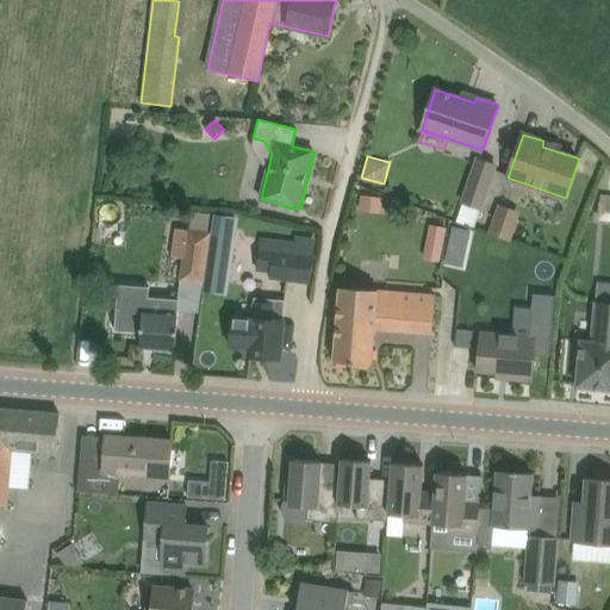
[(477,157),(461,203),(481,210),(498,165),(477,157)]
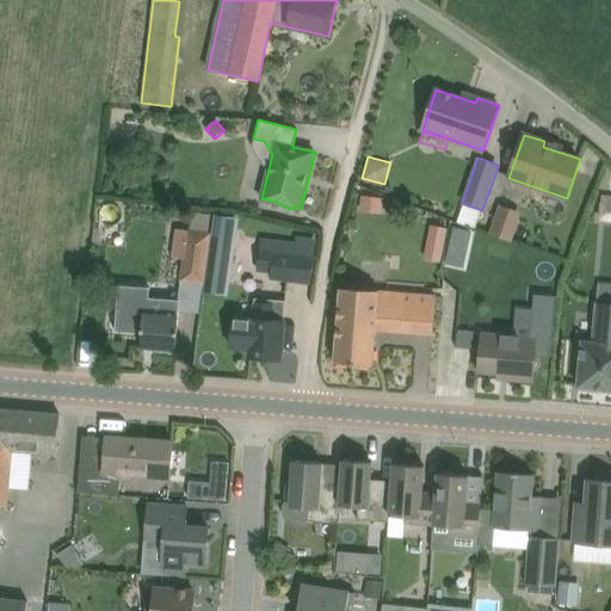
[(519,221),(497,213),(488,234),(512,242),(519,221)]
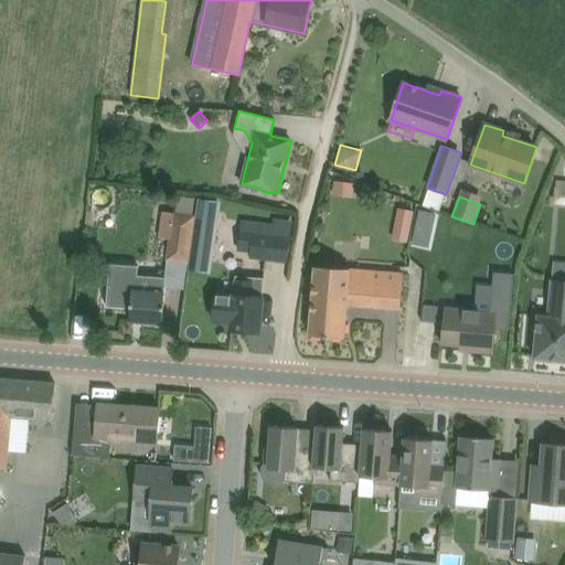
[(199,200),(195,216),(198,216),(190,264),(189,272),(202,273),(211,220),(209,220),(211,201),(199,200)]
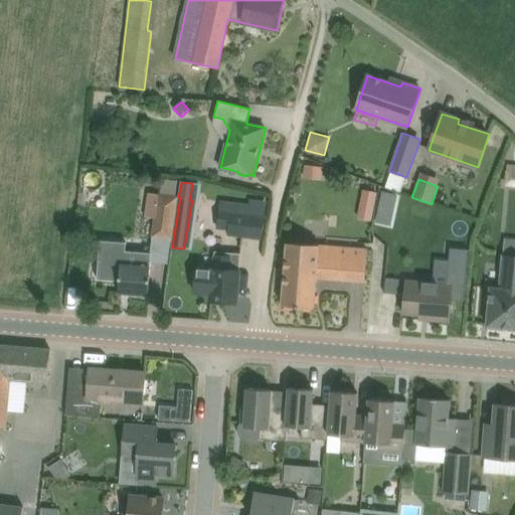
[(364,190),(362,198),(376,201),(378,192),(364,190)]
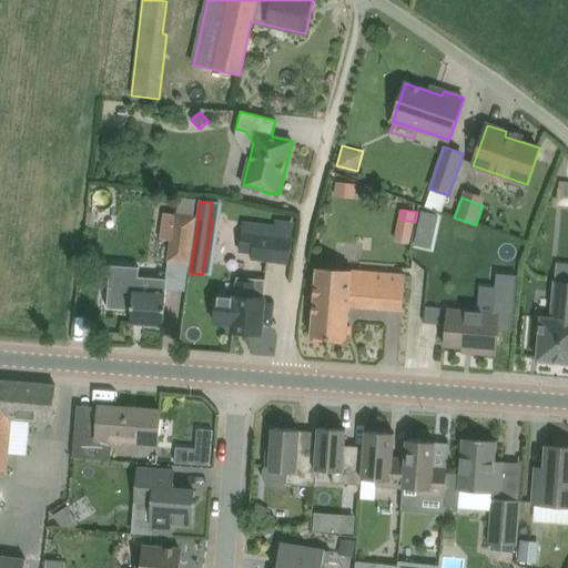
[(437,215),(423,212),(421,225),(435,229),(437,215)]
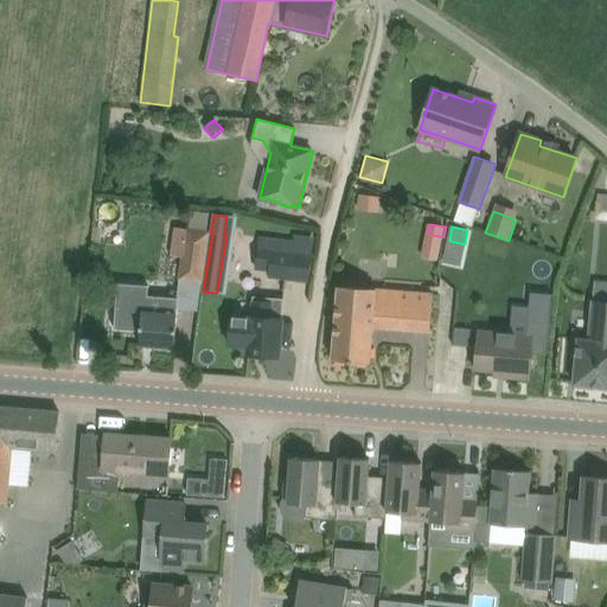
[(212,232),(210,232),(187,229),(183,257),(179,280),(204,283),(212,232)]
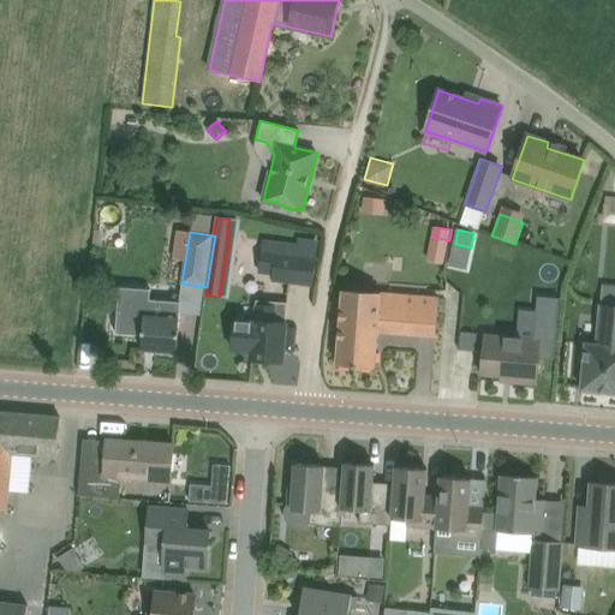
[(273,280),(290,282),(314,286),(317,258),(262,250),(258,273),(273,275),(273,280)]
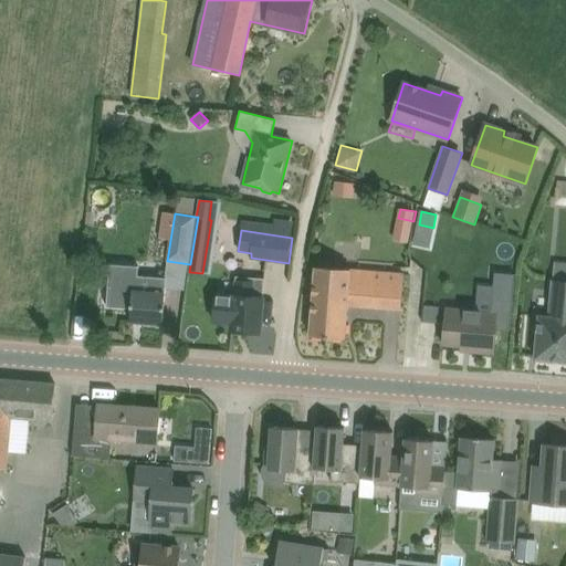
[(345,338),(348,305),(401,308),(404,272),(316,266),(311,336),(345,338)]
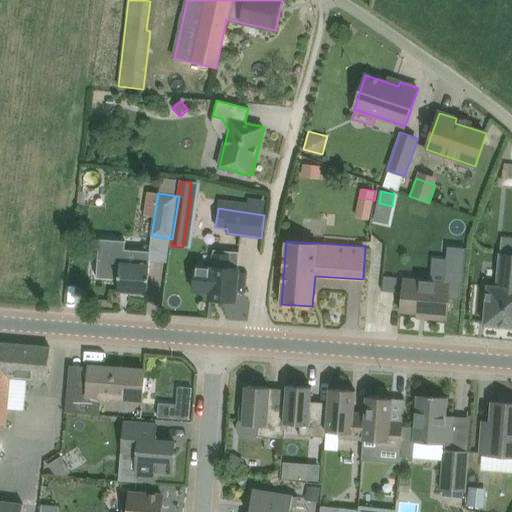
[(118,291),(148,293),(150,265),(151,252),(142,251),(122,249),(121,258),(106,257),(103,278),(119,280),(118,291)]
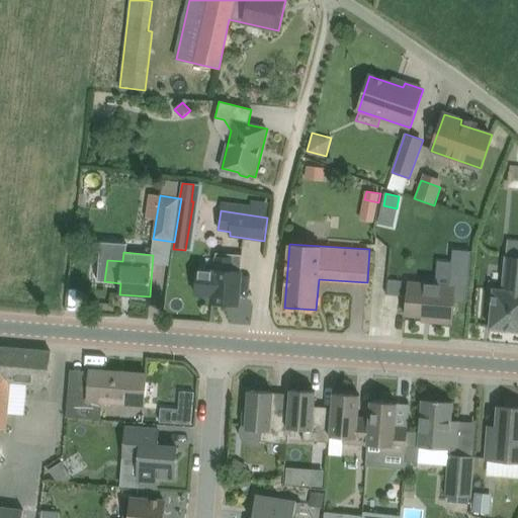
[(239,305),(241,274),(243,255),(232,254),(232,257),(216,255),(211,303),(239,305)]
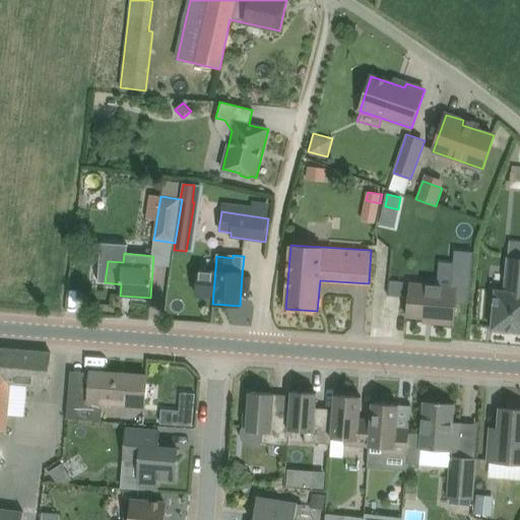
[(519,258),(513,257),(506,257),(503,293),(496,293),(493,329),(519,331),(519,258)]
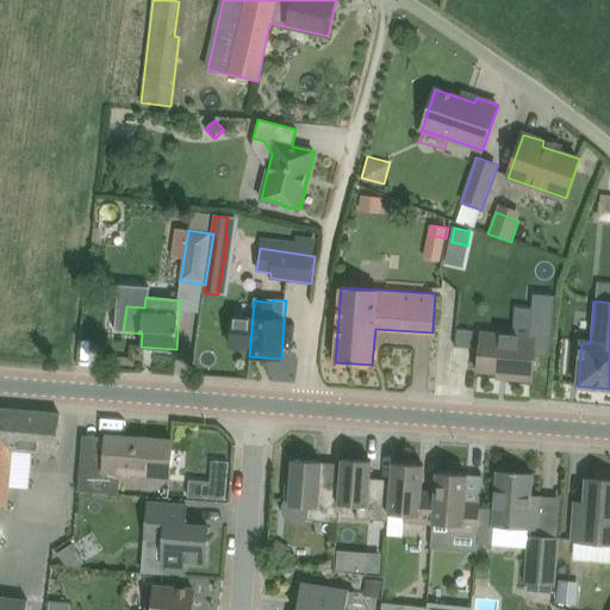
[(535,337),(515,336),(484,334),(479,369),(509,372),(509,379),(533,381),(540,337),(535,337)]
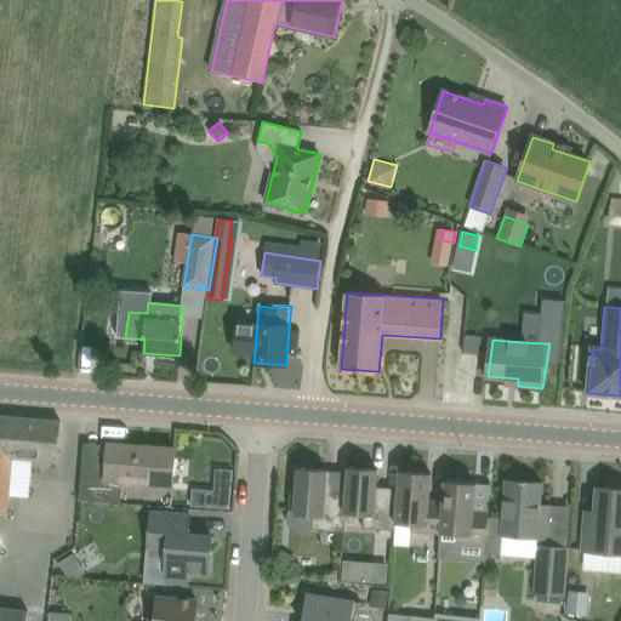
[(51,467),(51,461),(57,462),(62,421),(0,415),(0,514),(6,516),(11,457),(34,460),(34,466),(51,467)]
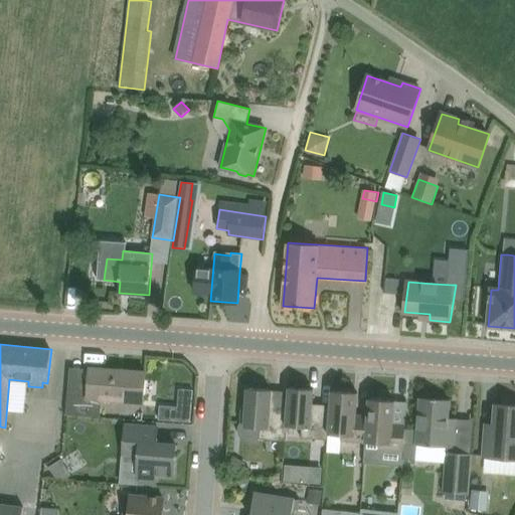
[(101,416),(102,399),(143,402),(146,372),(91,368),(88,401),(83,401),(84,389),(68,388),(66,414),(101,416)]
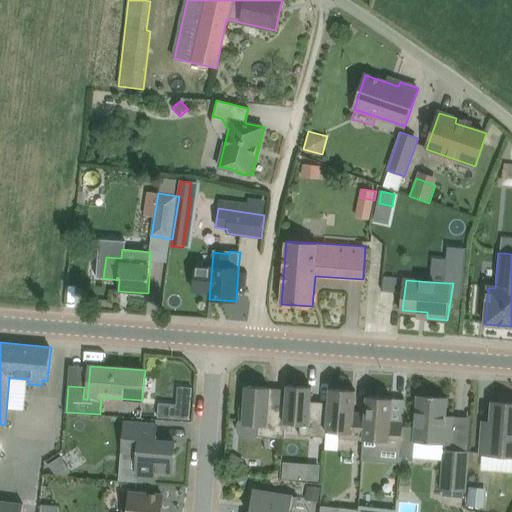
[(329,403),(311,401),(312,387),(288,385),(286,401),(286,404),(284,438),(285,438),(286,424),(301,425),(300,435),(327,437),(327,432),(329,403)]
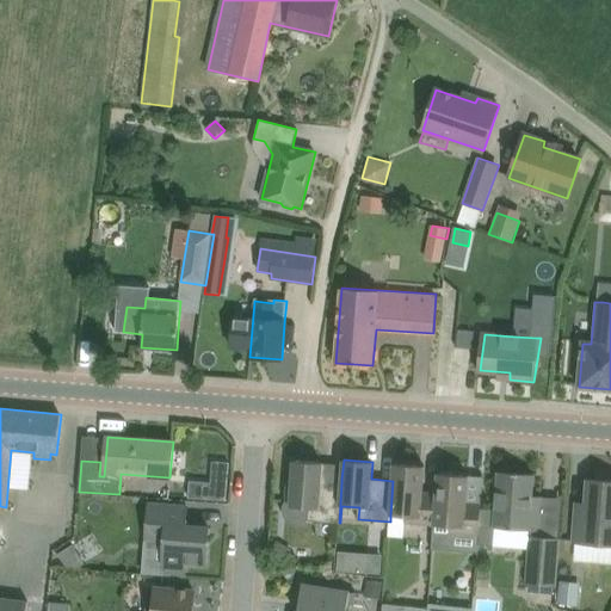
[(227,501),(230,462),(214,461),(211,482),(190,481),(189,498),(227,501)]
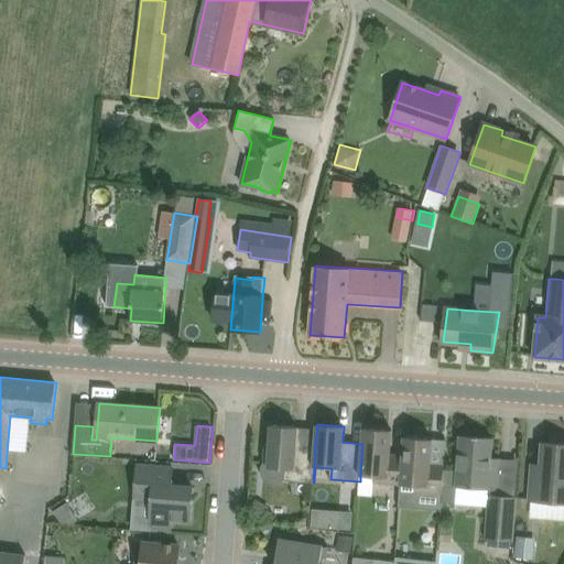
[(297,427),(271,425),(270,445),(266,445),(263,463),(269,463),(268,467),(285,469),(284,480),(313,483),(315,445),(296,443),(297,427)]
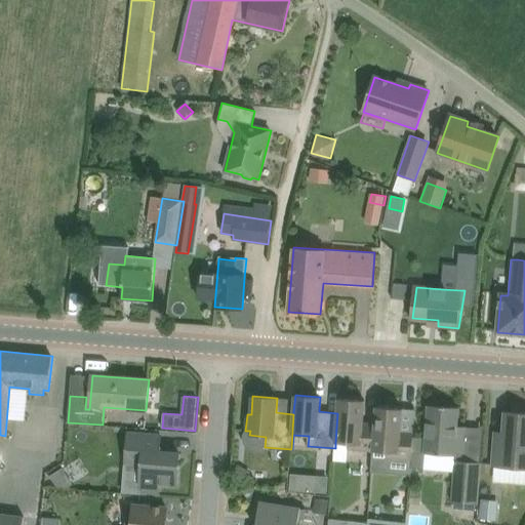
[(349,449),(373,451),(375,423),(364,423),(365,400),(338,398),(337,413),(335,443),(349,444),(349,449)]
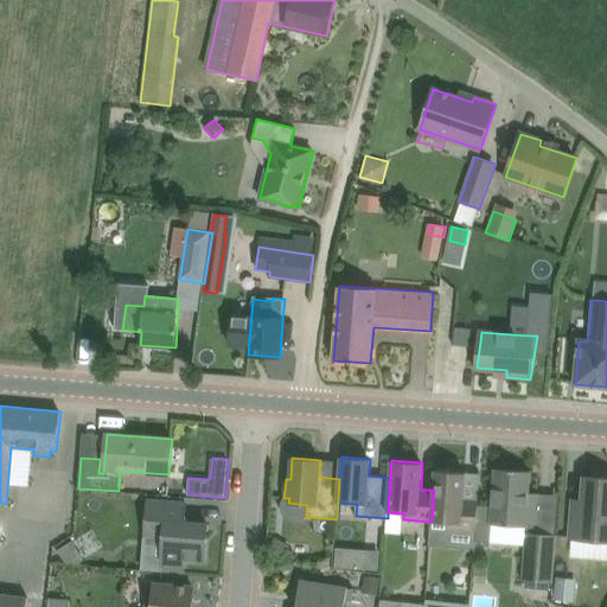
[(528,500),(530,475),(530,472),(496,468),(492,524),(536,528),(537,502),(528,500)]
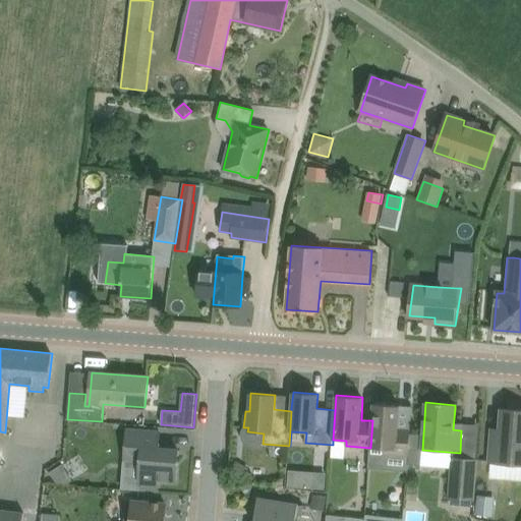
[(411,429),(399,428),(400,408),(400,405),(373,403),(372,420),(370,448),(368,469),(385,470),(386,454),(409,456),(411,429)]
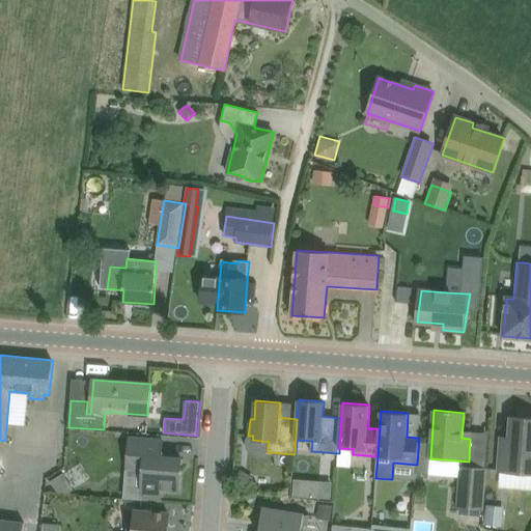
[(498,473),(530,475),(530,417),(511,416),(509,437),(501,437),(498,473)]
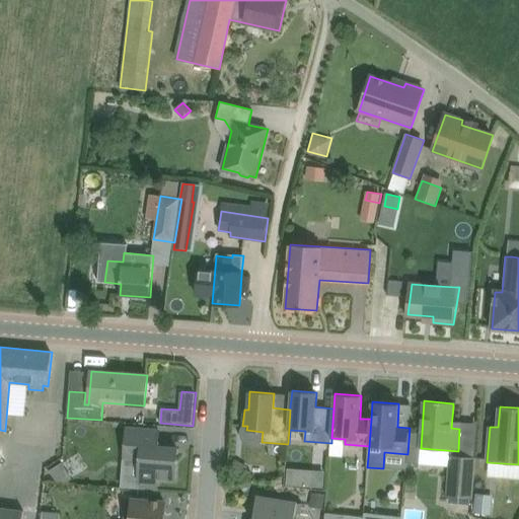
[(158,490),(159,479),(175,480),(177,447),(158,446),(159,430),(126,428),(124,460),(132,461),(132,457),(140,457),(138,488),(158,490)]
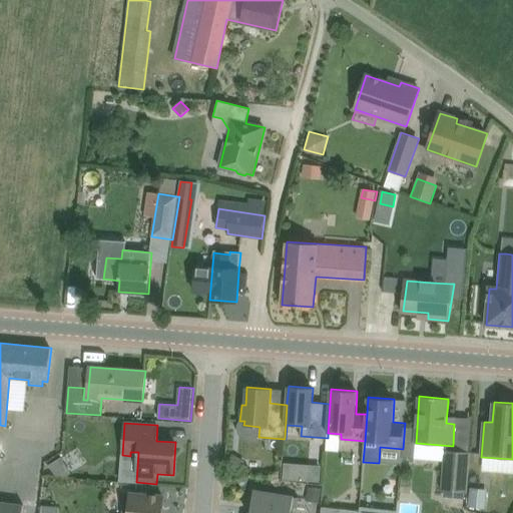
[(445,450),(442,490),(467,492),(470,452),(445,450)]
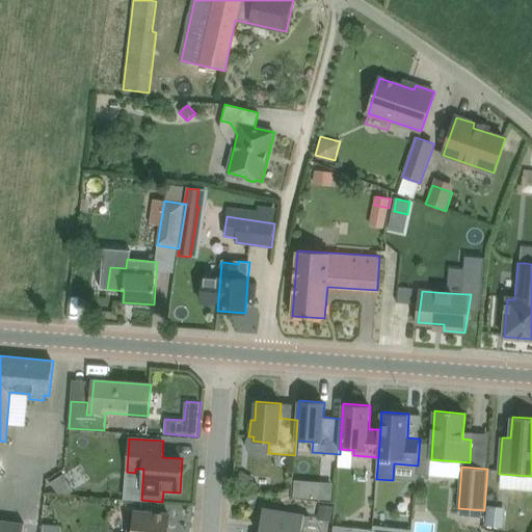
[(245,493),(254,478),(242,471),(233,484),(245,493)]
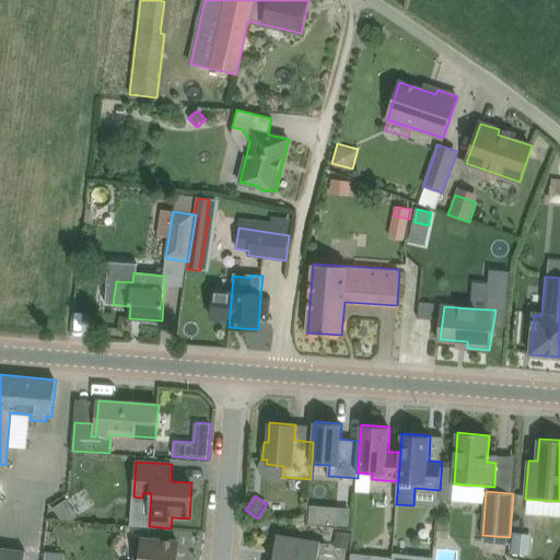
[(61,520),(73,520),(79,516),(67,499),(54,508),(61,520)]
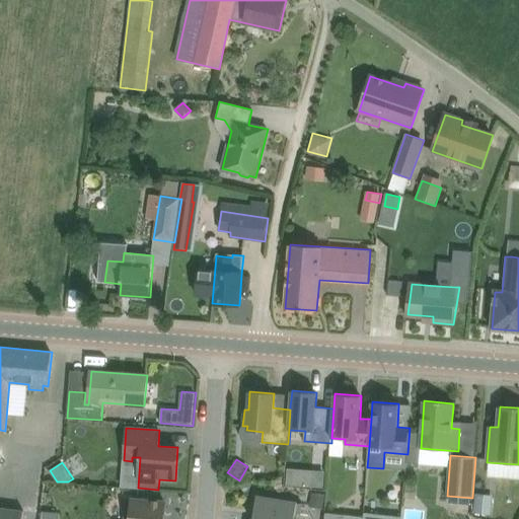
[(324,475),(312,474),(311,486),(323,487),(324,475)]
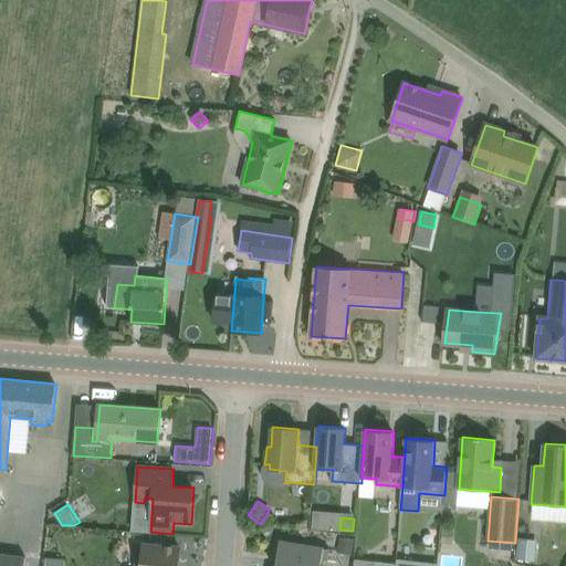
[(453,545),(456,527),(442,526),(441,543),(453,545)]
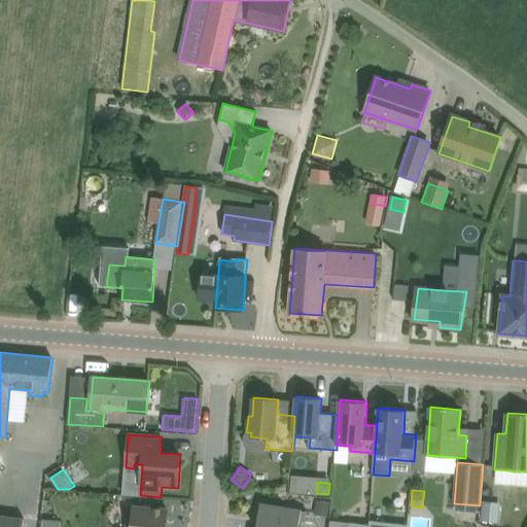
[(330,502),(316,499),(314,515),(328,518),(330,502)]
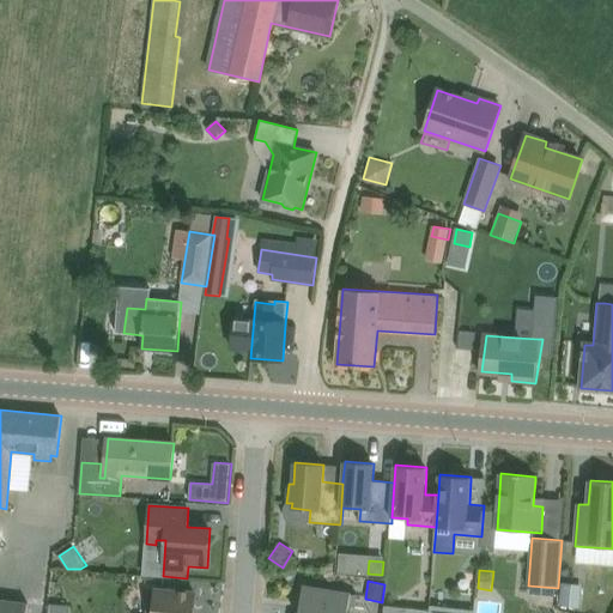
[(298,612),(347,612),(350,607),(356,607),(358,595),(304,586),(298,612)]
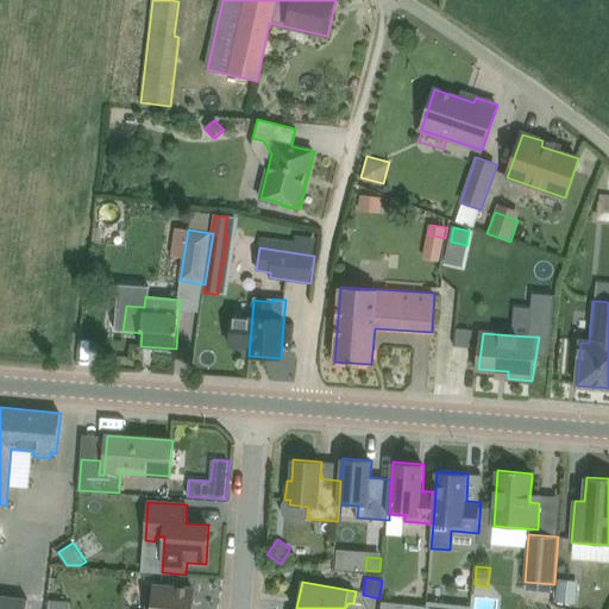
[(576,604),(577,588),(559,585),(558,603),(576,604)]
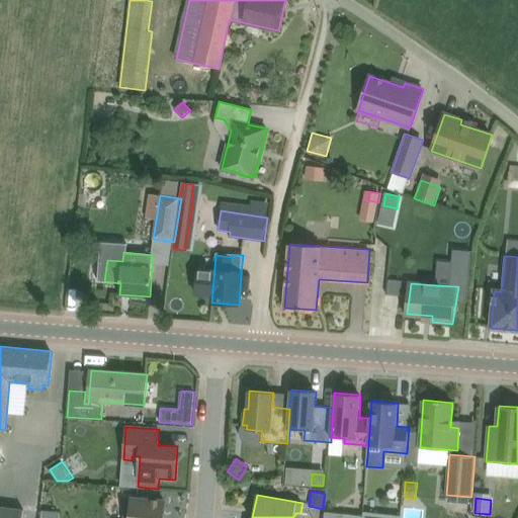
[(163,517),(165,501),(132,499),(132,502),(125,502),(123,517),(163,517)]
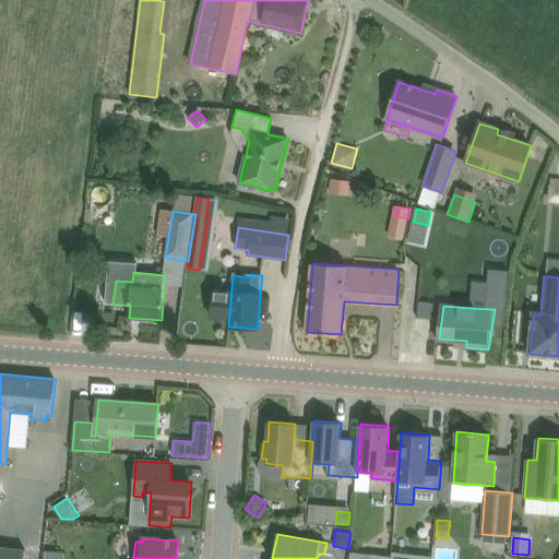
[(0,558),(25,558),(26,551),(0,547),(0,558)]
